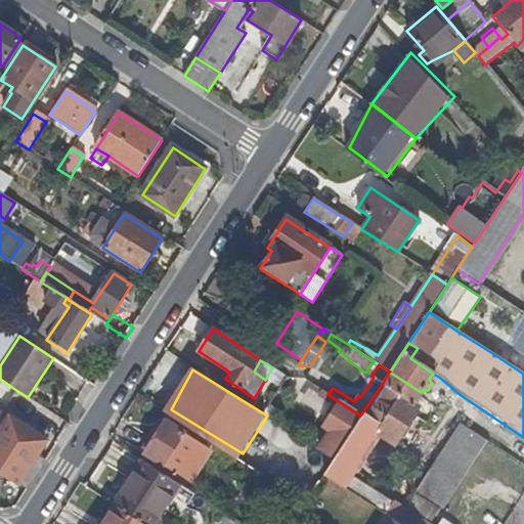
[(413,403),(421,392),(389,372),(383,383),(360,416),(340,447),(332,460),(322,474),(393,519),(399,523),(425,523),(403,509),(358,480),(362,475),(352,469),(376,433),(393,445),(399,436),(412,415),(419,406),(413,403)]
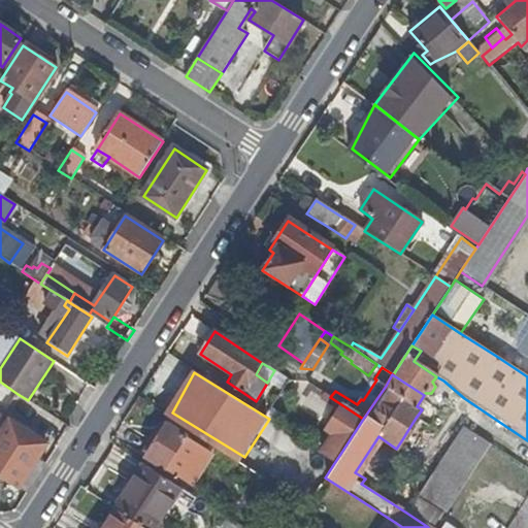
[(328,441),(320,454),(334,463),(342,451),(363,419),(330,397),(329,396),(325,393),(322,398),(339,409),(327,430),(333,434),(328,441)]
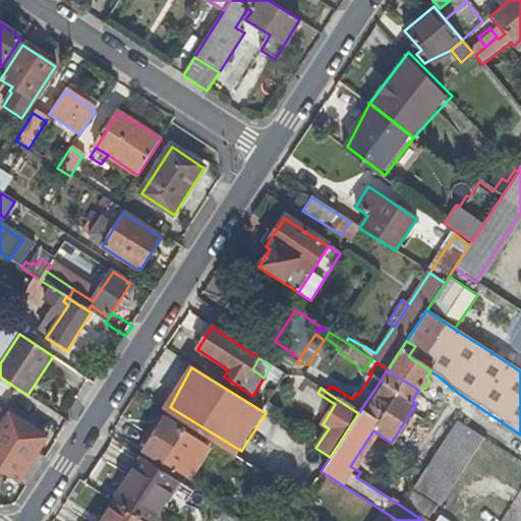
[(10,404),(32,418),(39,408),(16,394),(10,404)]
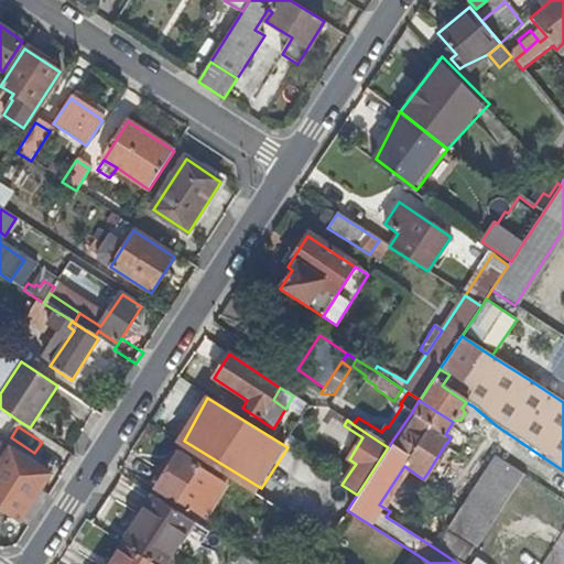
[(206,480),(209,475),(180,455),(156,489),(197,514),(215,486),(206,480)]
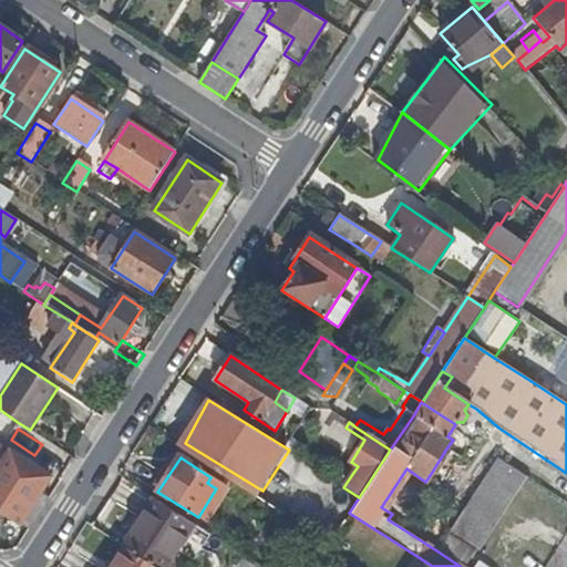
[(449,532),(475,549),(477,550),(525,478),(496,460),(449,532)]
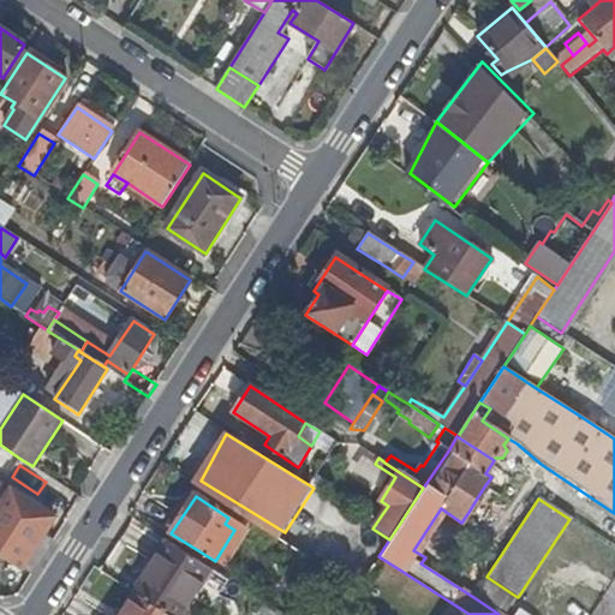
[(614,523),(614,513),(599,503),(596,509),(614,523)]
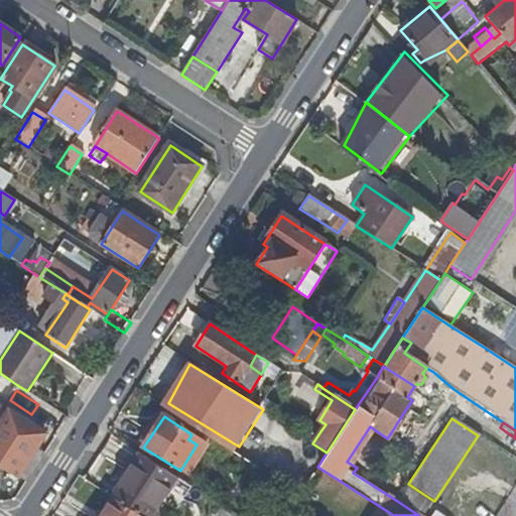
[(31,453),(28,450),(11,439),(0,432),(0,465),(26,482),(44,455),(35,447),(31,453)]
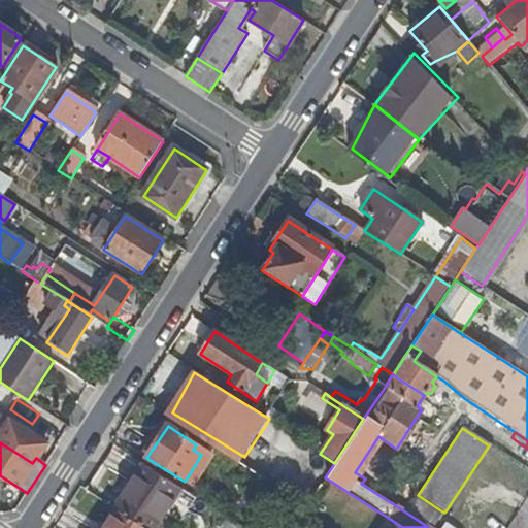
[(29,461),(31,457),(14,444),(11,450),(29,461)]
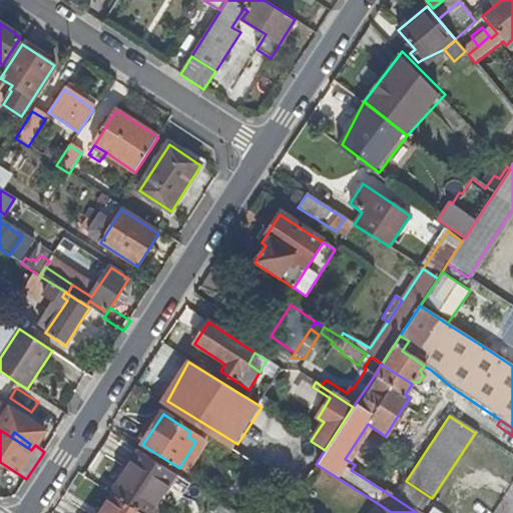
[(174,507),(189,484),(139,451),(110,494),(139,512),(148,512),(158,497),(174,507)]
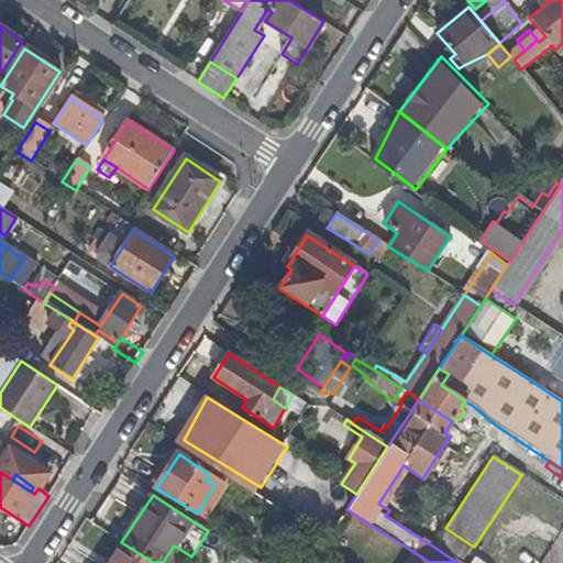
[(445,528),(433,547),(456,562),(460,562),(472,545),(445,528)]
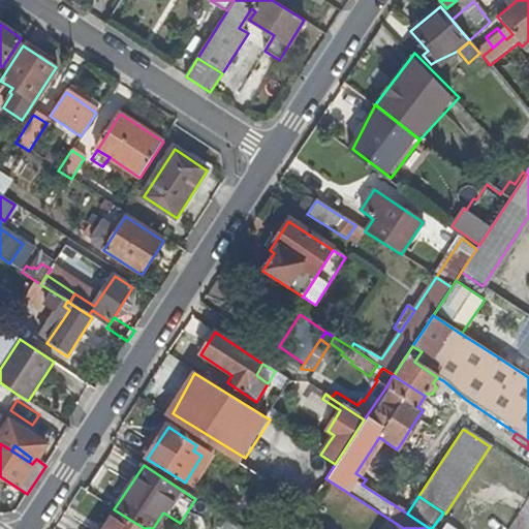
[(100,528),(144,528),(114,509),(100,528)]
